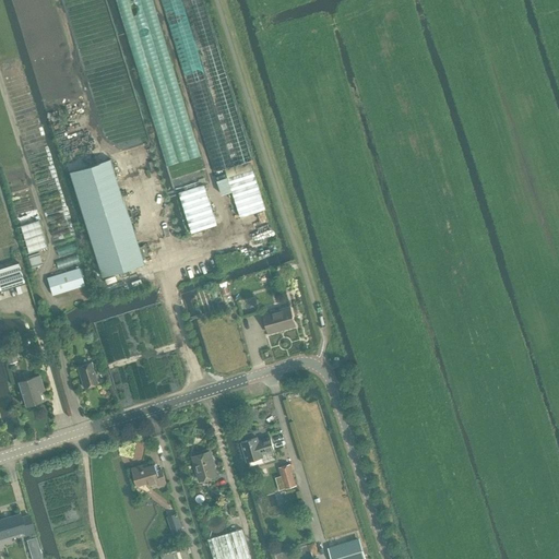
[(110,159),(69,173),(102,276),(143,263),(110,159)]
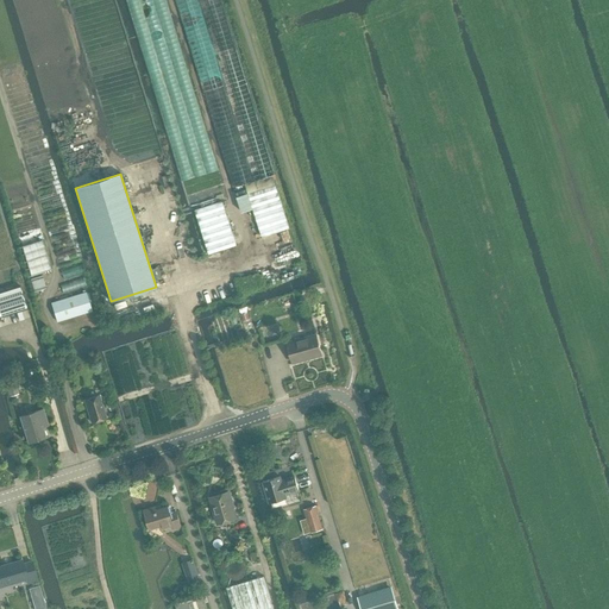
[(245,186),(248,194),(262,238),(289,228),(275,184),(272,176),(245,186)]
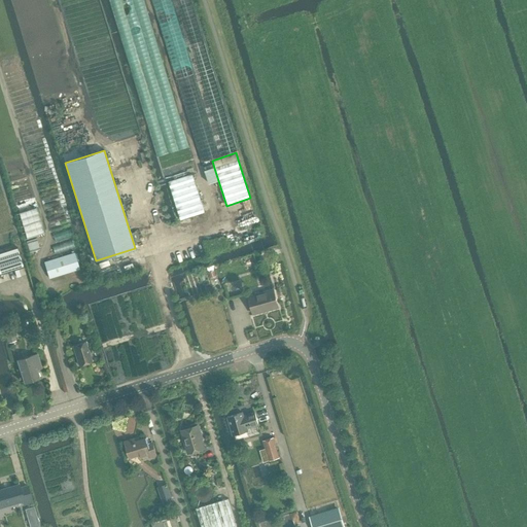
[(168,182),(180,220),(204,212),(191,174),(168,182)]
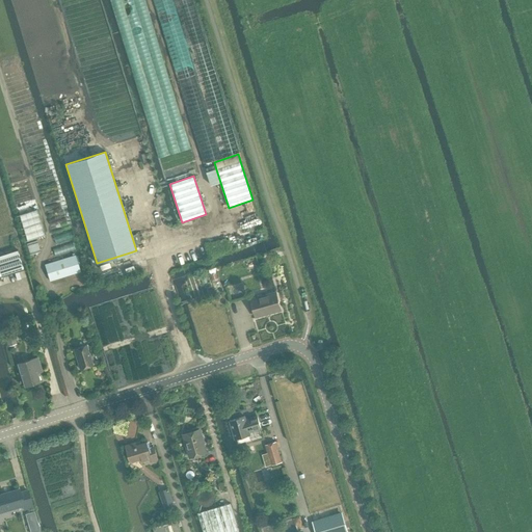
[(36,210),(19,215),(27,241),(45,236),(36,210)]
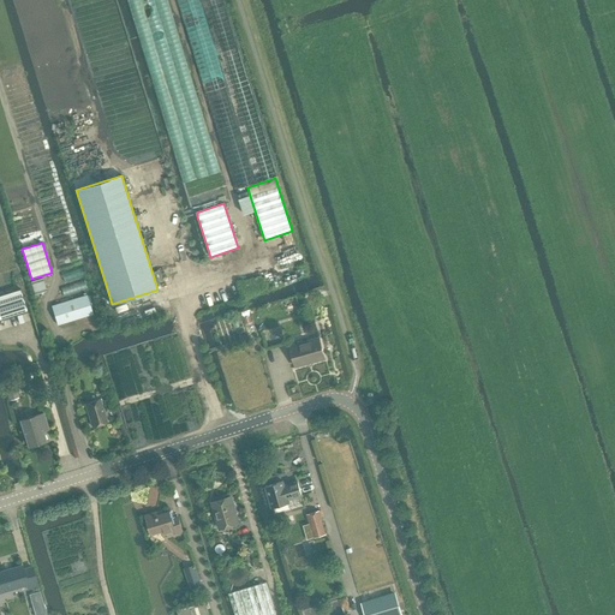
[(30,282),(35,296),(46,292),(42,279),(30,282)]
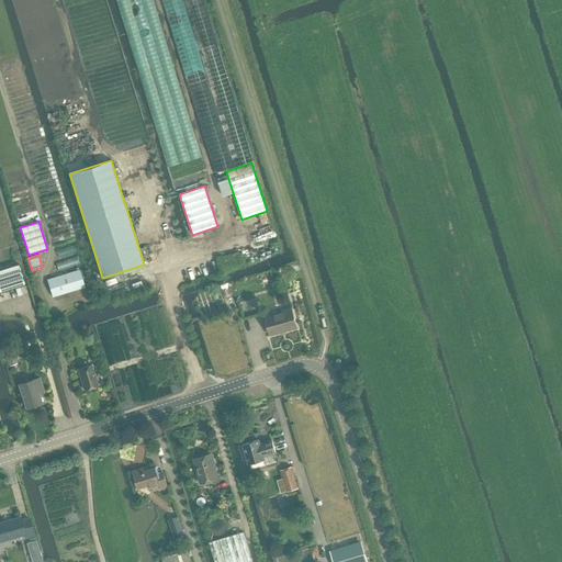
[(0,270),(0,292),(24,285),(18,265),(0,270)]
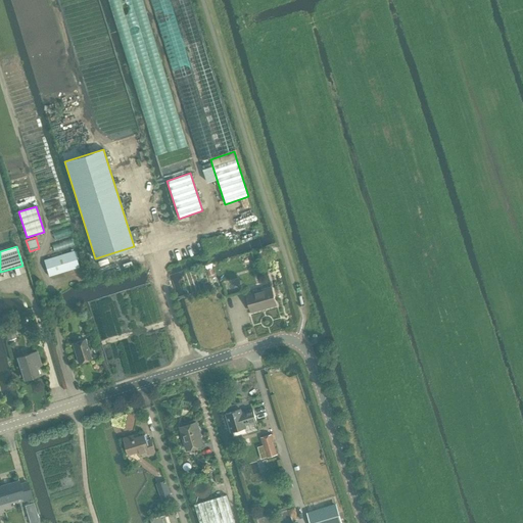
[(43,259),(49,276),(78,267),(73,250),(43,259)]
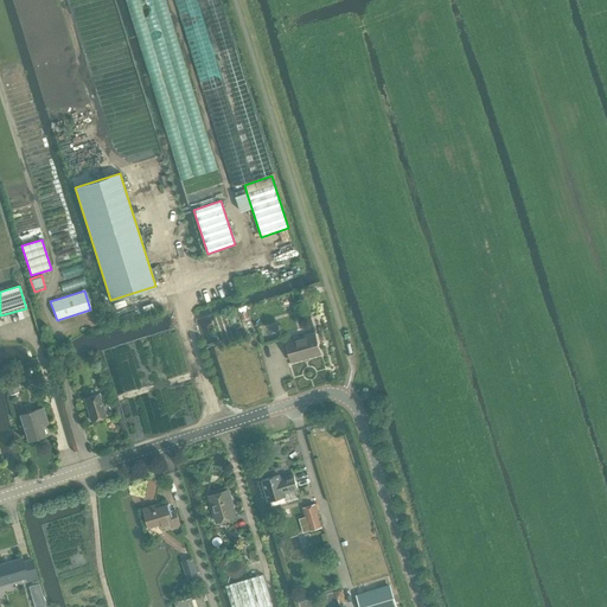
[(305,299),(295,301),(300,317),(310,313),(305,299)]
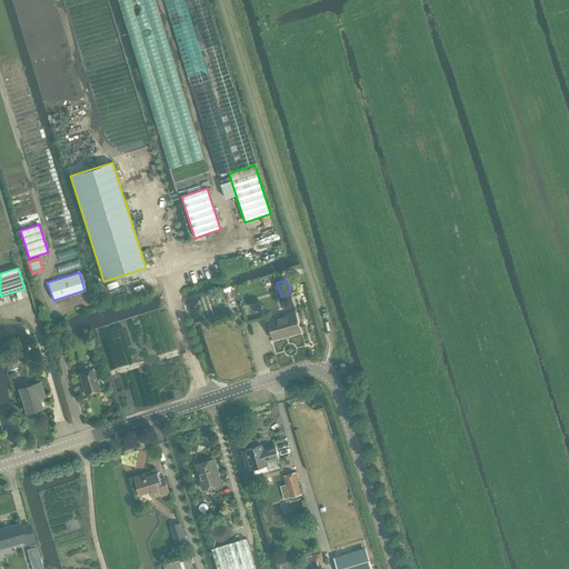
[(268,320),(273,339),(300,332),(295,312),(268,320)]
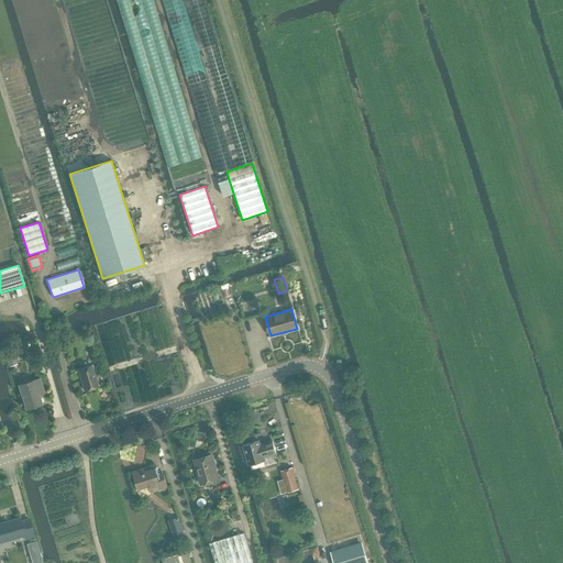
[(4,359),(8,366),(15,364),(13,356),(4,359)]
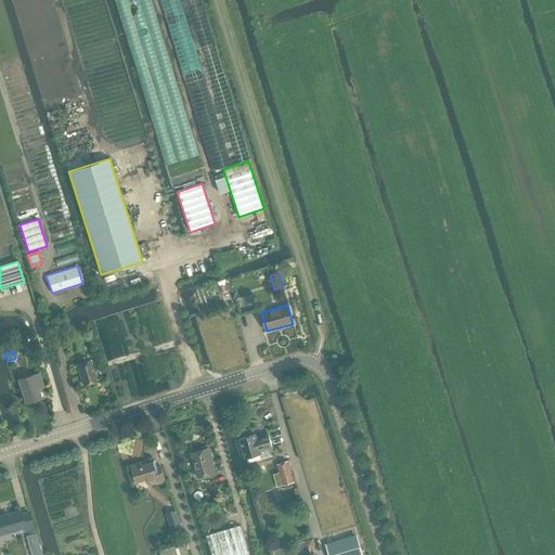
[(76,364),(82,385),(97,381),(90,360),(76,364)]
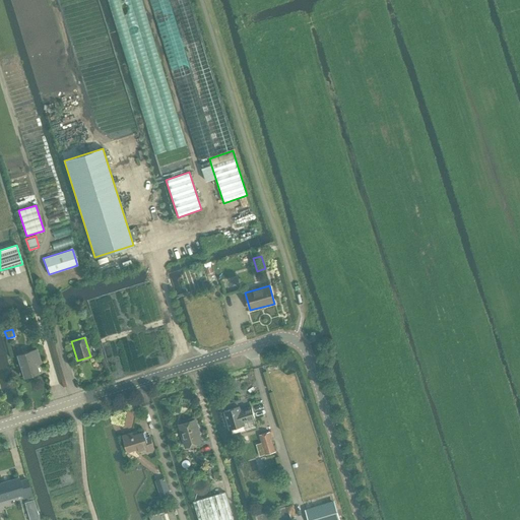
[(16,355),(22,374),(23,378),(35,374),(39,373),(34,360),(39,358),(36,349),(16,355)]
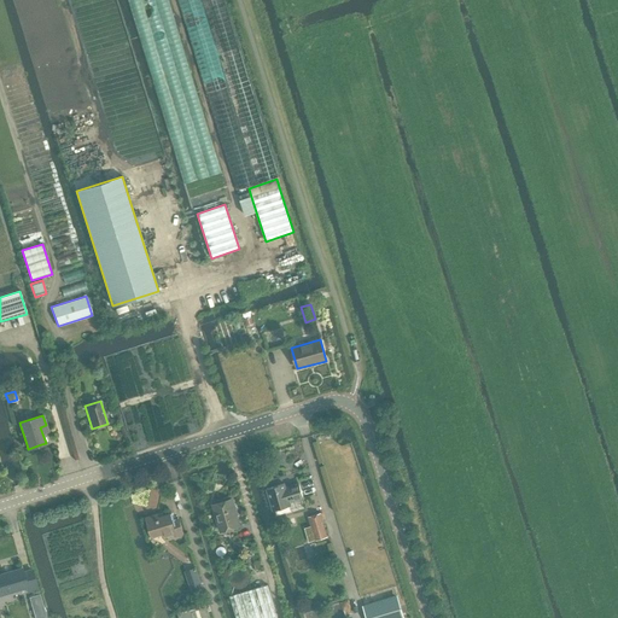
[(303,497),(298,483),(285,488),(284,484),(267,489),(273,511),(290,505),(290,502),(303,497)]
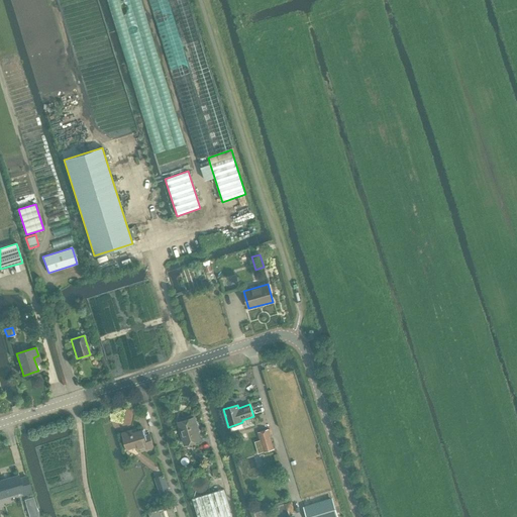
[(178,422),(185,444),(200,440),(193,418),(178,422)]
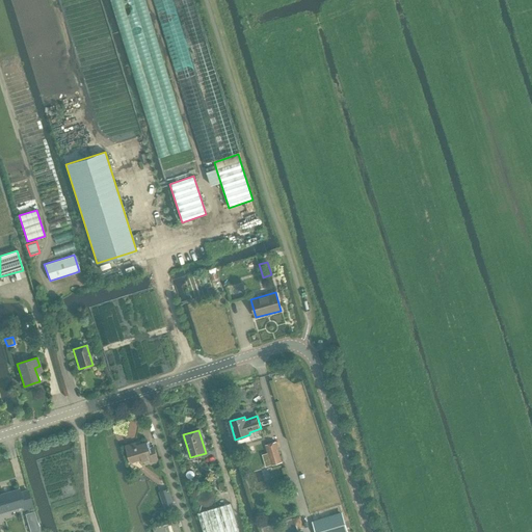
[(275,442),(266,446),(268,454),(264,455),(268,468),(283,463),(275,442)]
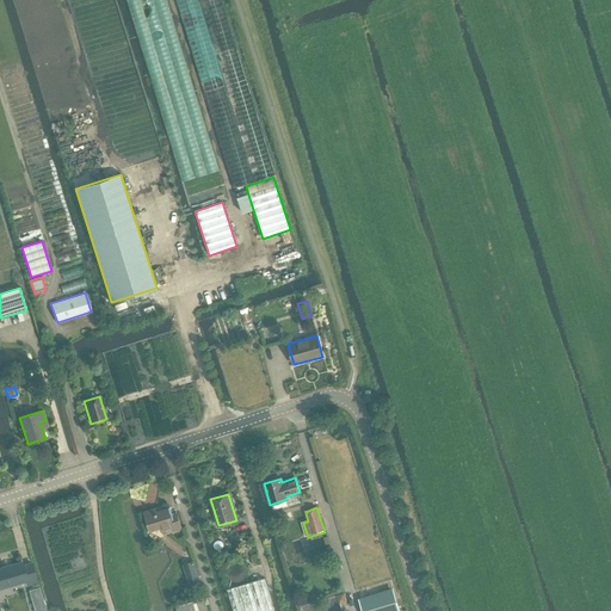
[(170,516),(167,508),(156,512),(155,508),(143,512),(149,531),(160,529),(161,531),(173,528),(174,531),(181,529),(177,513),(170,516)]
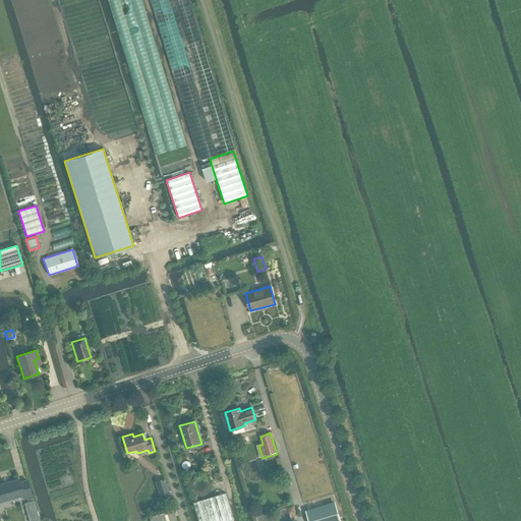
[(183,463),(182,465),(183,467),(184,468),(186,469),(188,468),(190,467),(190,465),(190,463),(188,461),(186,461),(184,462),(183,463)]
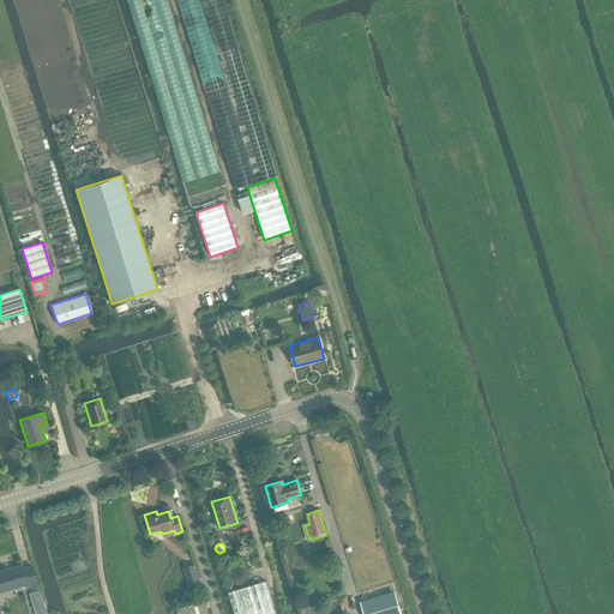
[(22,564),(0,570),(0,590),(26,584),(28,589),(37,587),(31,566),(23,569),(22,564)]
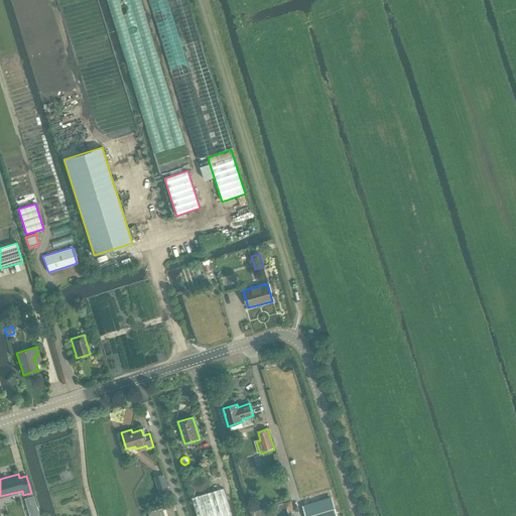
[(169,493),(166,484),(157,487),(161,496),(169,493)]
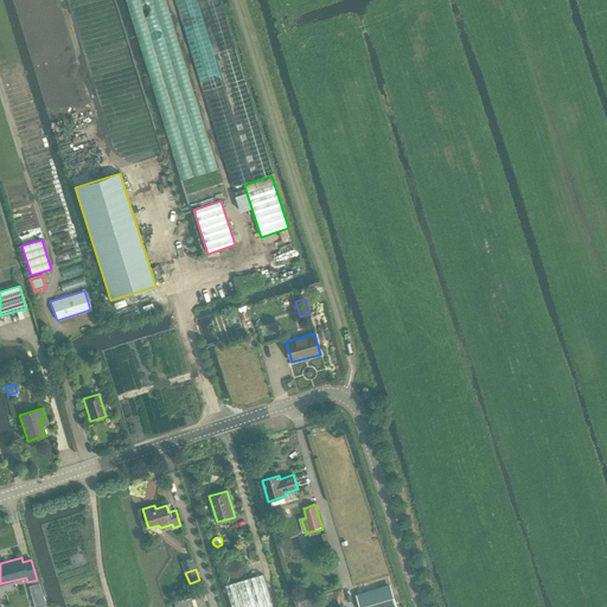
[(224,587),(230,606),(270,606),(261,575),(224,587)]
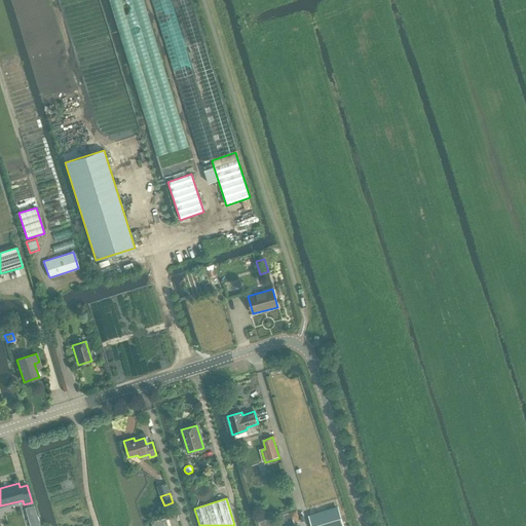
[(34,506),(26,509),(28,517),(36,515),(34,506)]
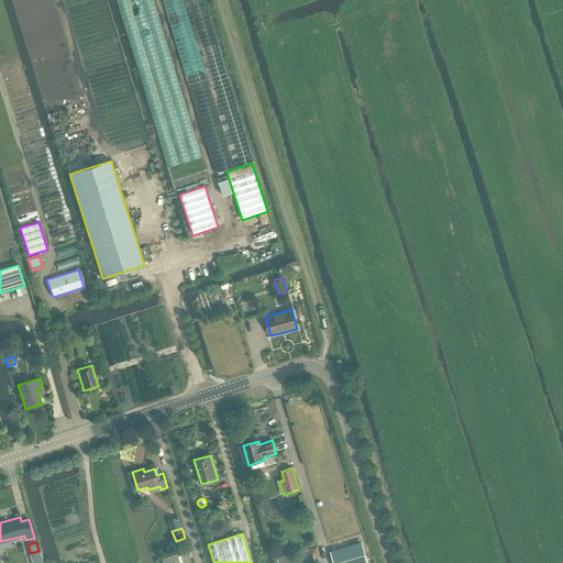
[(333,562),(367,562),(363,545),(331,554),(333,562)]
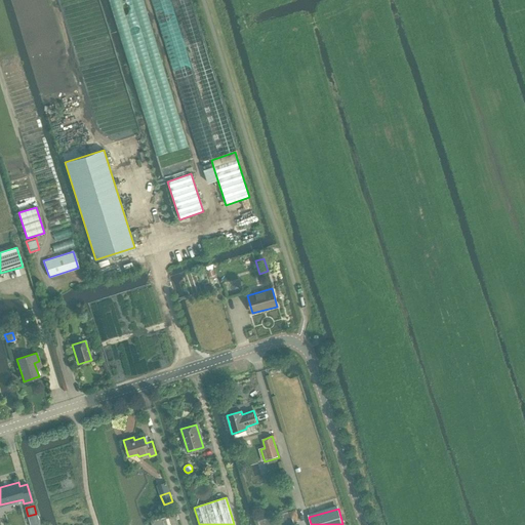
[(151,521),(152,524),(177,524),(174,514),(151,521)]
